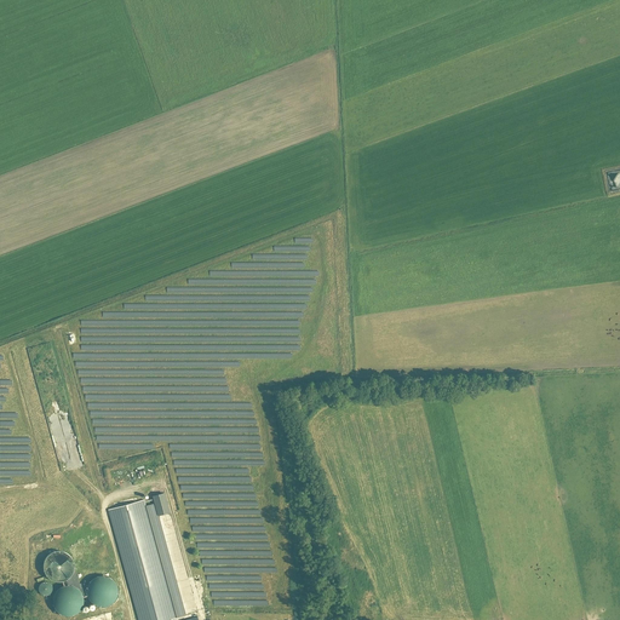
[(108,510),(138,619),(171,619),(185,616),(159,517),(158,517),(158,516),(170,514),(164,493),(151,497),(154,504),(150,505),(145,506),(144,503),(144,500),(108,510)]
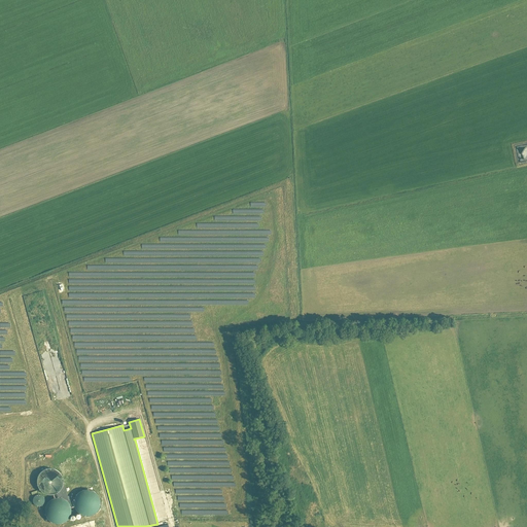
[(37,481),(37,482),(37,483),(37,484),(37,485),(37,486),(38,487),(38,488),(39,489),(39,490),(40,490),(40,491),(41,491),(41,492),(42,492),(42,493),(43,493),(44,493),(44,494),(45,494),(46,494),(47,495),(48,495),(49,495),(50,495),(51,495),(53,495),(54,499),(53,499),(51,500),(50,500),(49,501),(48,502),(47,503),(46,504),(46,505),(45,505),(45,506),(45,507),(44,508),(44,510),(44,511),(44,512),(44,513),(44,514),(44,515),(45,516),(45,517),(45,518),(46,519),(47,519),(47,520),(48,521),(49,522),(50,523),(51,523),(53,523),(54,524),(55,524),(56,524),(57,524),(58,524),(59,524),(60,524),(61,524),(62,523),(63,523),(64,523),(64,522),(65,521),(66,521),(66,520),(67,520),(67,519),(68,519),(68,518),(69,517),(69,516),(69,515),(70,514),(70,513),(70,512),(70,511),(70,510),(69,508),(69,507),(70,507),(63,481),(63,480),(63,479),(62,478),(62,477),(62,476),(61,475),(61,473),(60,472),(59,472),(58,471),(58,470),(57,470),(56,469),(55,469),(54,469),(53,468),(51,468),(50,468),(49,468),(48,468),(47,468),(46,469),(45,469),(44,469),(43,470),(42,470),(42,471),(41,471),(40,472),(40,473),(39,475),(38,475),(38,476),(37,477),(37,478),(37,479),(37,480),(37,481)]
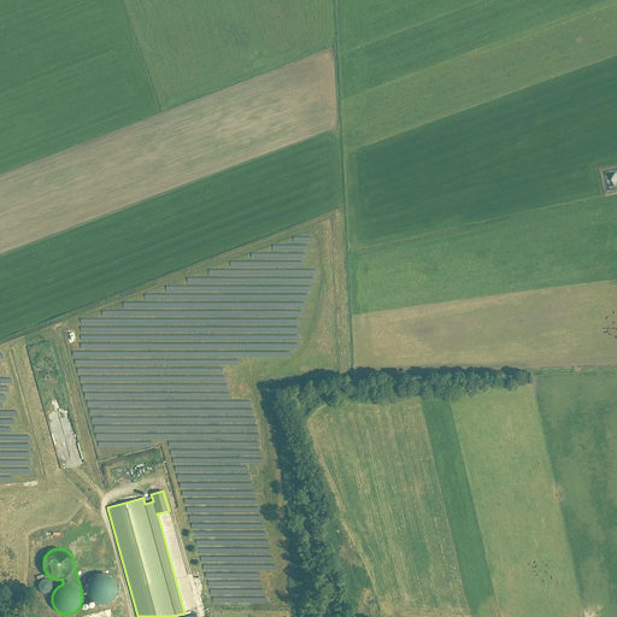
[(210,558),(201,559),(207,594),(215,593),(212,583),(215,583),(210,558)]
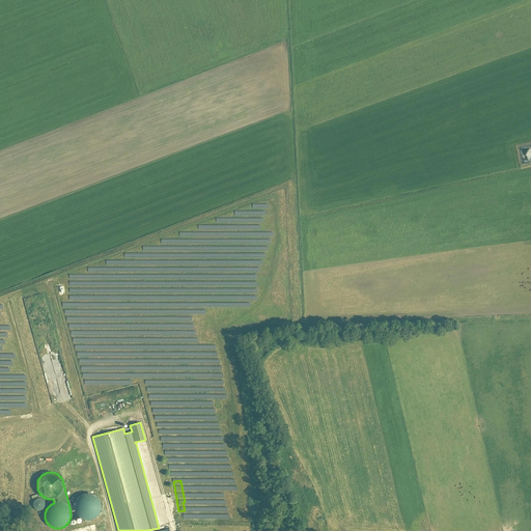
[(75,505),(75,506),(75,507),(75,508),(75,509),(75,510),(76,511),(76,512),(76,513),(77,514),(78,515),(79,516),(80,518),(81,518),(82,519),(83,519),(83,520),(84,520),(85,520),(86,520),(87,520),(88,520),(89,520),(90,520),(91,520),(92,519),(93,519),(94,518),(95,518),(96,516),(96,515),(98,515),(99,514),(99,513),(100,512),(100,511),(101,510),(101,509),(101,508),(101,507),(101,506),(101,505),(101,504),(101,503),(101,502),(100,502),(100,501),(100,500),(99,500),(99,499),(98,498),(96,497),(95,496),(94,496),(93,495),(92,495),(92,494),(91,494),(90,494),(89,494),(88,494),(87,494),(86,494),(85,494),(84,494),(83,494),(82,495),(81,496),(80,496),(79,497),(78,497),(78,498),(77,499),(76,500),(76,501),(76,502),(75,502),(75,503),(75,504),(75,505)]
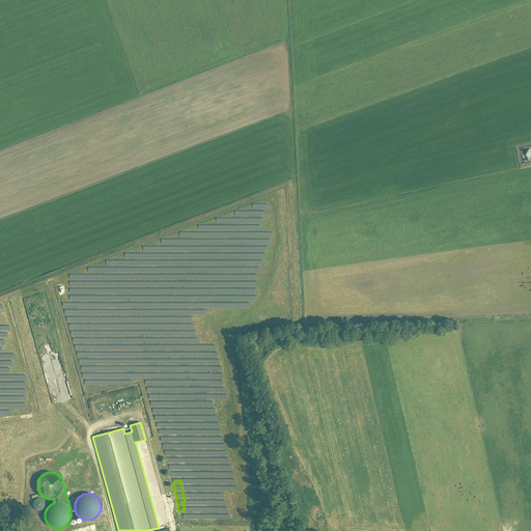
[(33,504),(33,505),(33,506),(33,507),(34,507),(34,508),(35,509),(36,509),(37,510),(38,510),(39,510),(40,510),(42,509),(43,509),(43,508),(44,508),(44,507),(45,506),(45,505),(45,504),(45,503),(45,502),(44,502),(44,501),(44,500),(43,500),(42,499),(40,499),(39,499),(39,498),(38,498),(37,499),(36,499),(35,499),(35,500),(34,500),(34,501),(33,502),(33,503),(33,504)]
